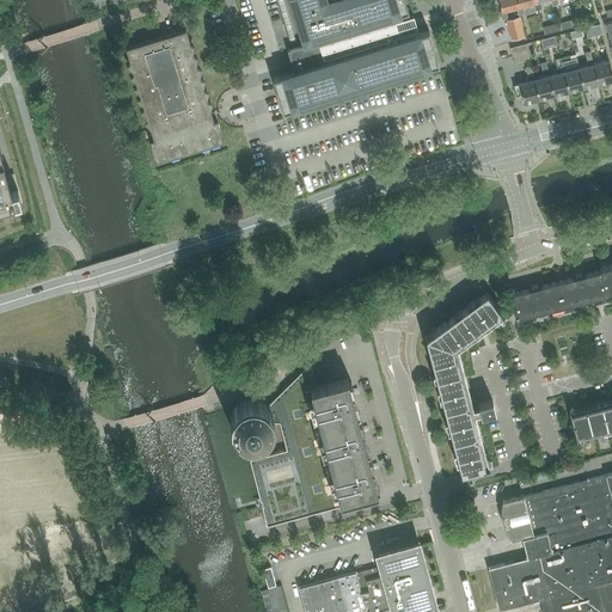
[(409,14),(404,0),(289,0),(303,44),(287,49),(294,72),(273,78),(283,111),(439,65),(428,30),(401,38),(398,32),(407,30),(405,26),(404,23),(397,25),(395,19),(409,14)]
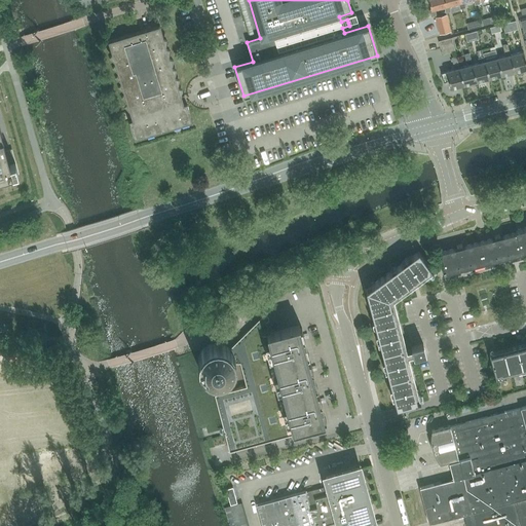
[(435,9),(444,6),(446,6),(444,0),(427,0),(430,9),(429,10),(430,16),(436,15),(435,9)]
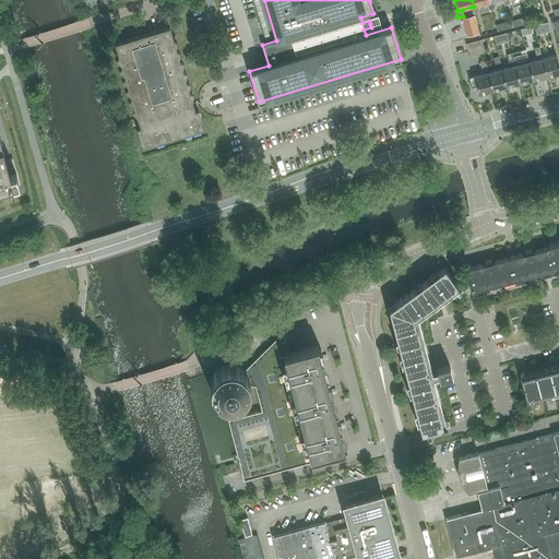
[(478,6),(487,2),(489,2),(488,0),(472,0),(474,7),(472,7),(474,13),(478,12),(478,6)]
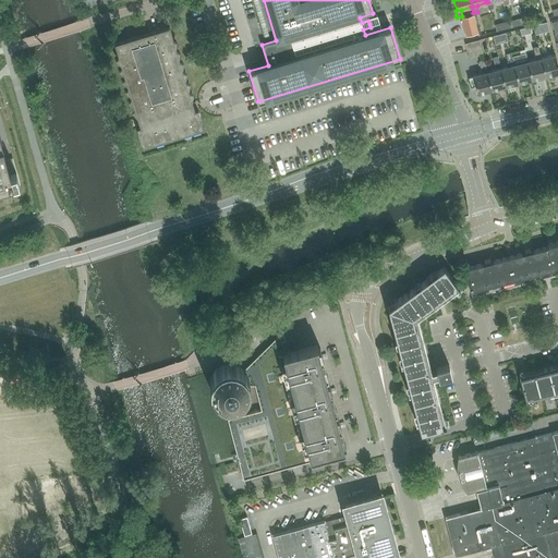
[(493,1),(496,0),(487,0),(488,2),(486,2),(488,10),(493,8),(493,1)]
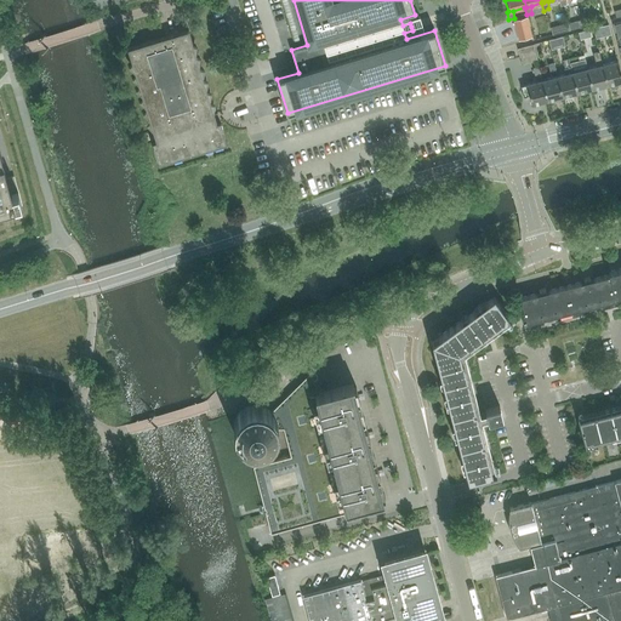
[(527,18),(513,21),(519,41),(531,38),(527,18)]
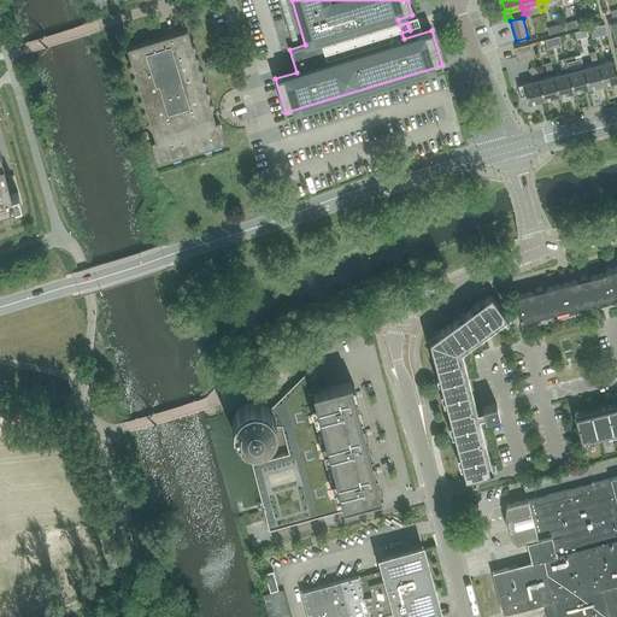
[(225,142),(219,121),(218,121),(215,122),(213,117),(187,29),(127,47),(154,140),(151,141),(158,163),(225,142)]
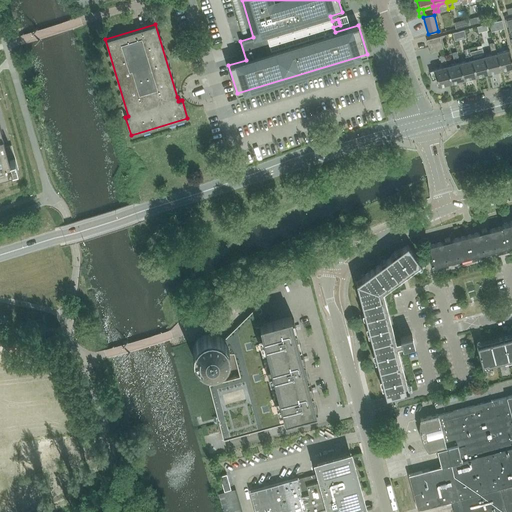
[(38,28),(32,29),(36,42),(41,40),(38,28)]
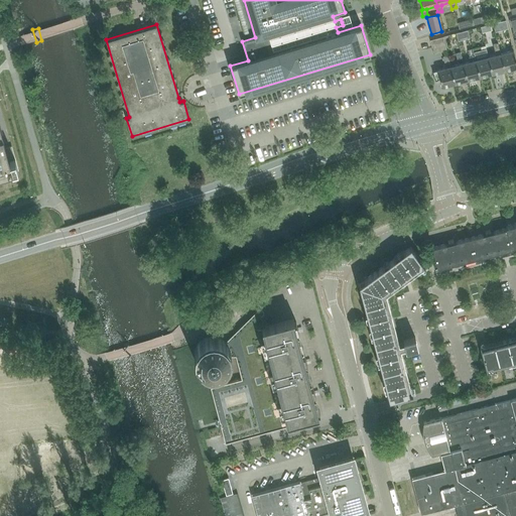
[(444,43),(443,37),(442,36),(429,40),(431,46),(444,43)]
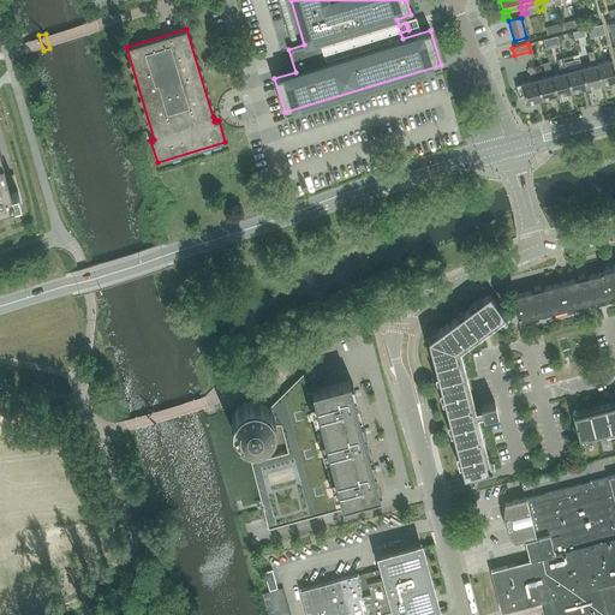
[(595,84),(602,83),(597,64),(595,59),(593,51),(587,52),(590,60),(589,60),(590,66),(581,67),(586,87),(587,87),(589,88),(595,88),(595,84)]
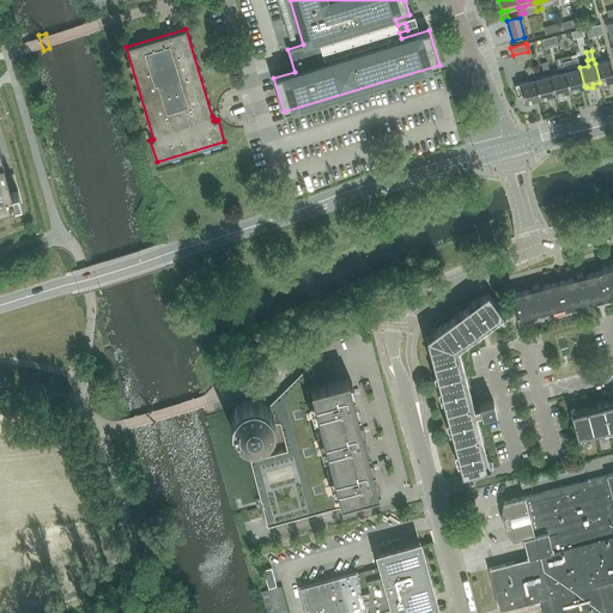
[(513,55),(515,64),(530,59),(528,52),(513,55)]
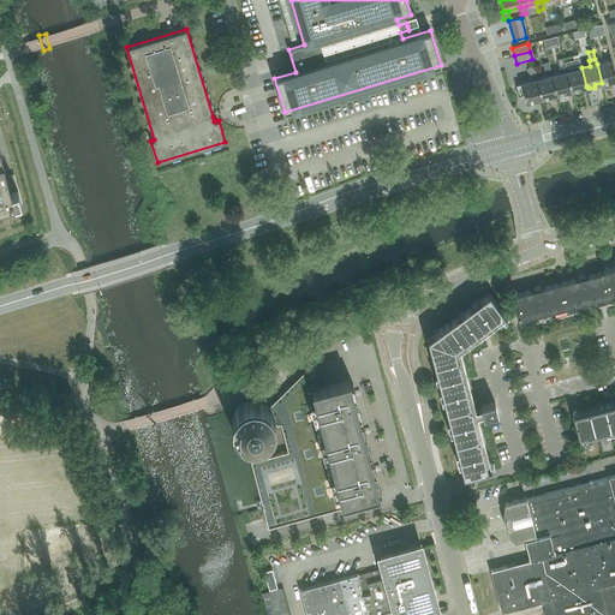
[(565,93),(572,90),(567,72),(566,66),(563,58),(557,59),(560,67),(560,69),(561,73),(551,76),(557,95),(559,94),(559,95),(565,95),(565,93)]
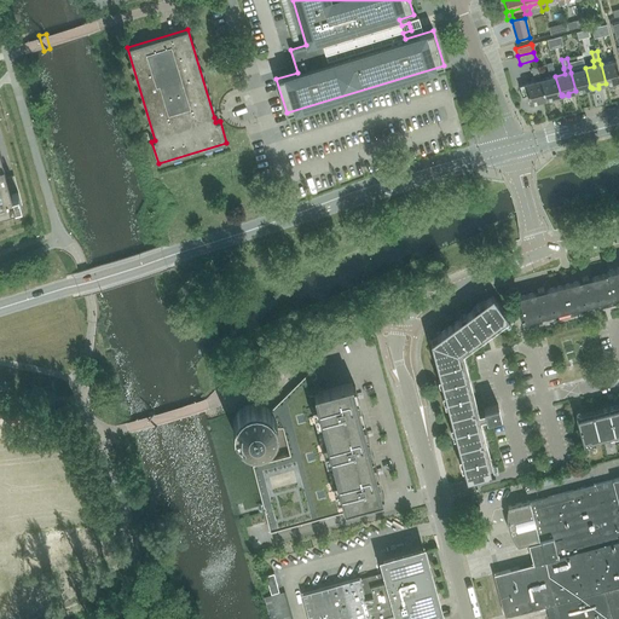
[(613,81),(618,80),(618,74),(615,61),(601,64),(606,84),(607,84),(607,85),(613,84),(613,81)]
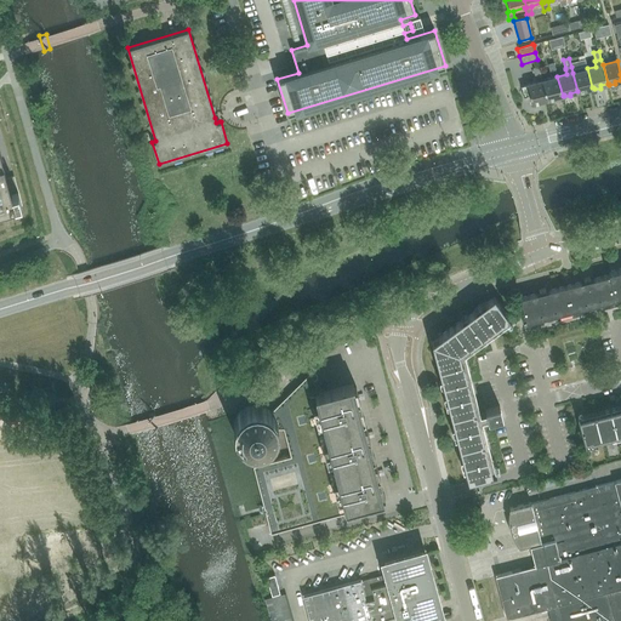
[(546,100),(547,100),(542,80),(540,75),(541,75),(539,67),(533,68),(535,77),(533,77),(534,83),(520,85),(524,97),(529,96),(531,103),(534,103),(534,104),(547,103),(546,100)]
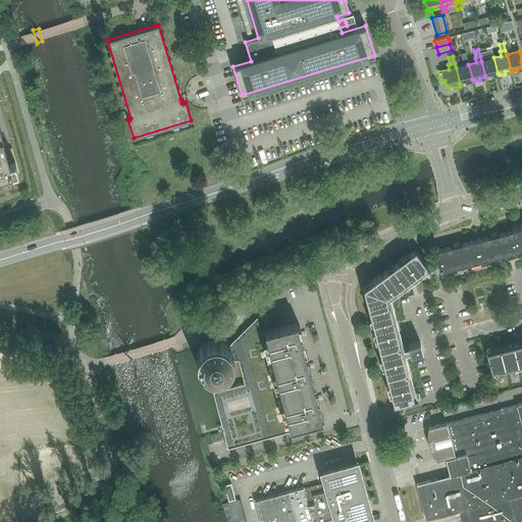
[(491,75),(498,73),(493,57),(481,61),(485,76),(486,76),(486,77),(491,77),(491,75)]
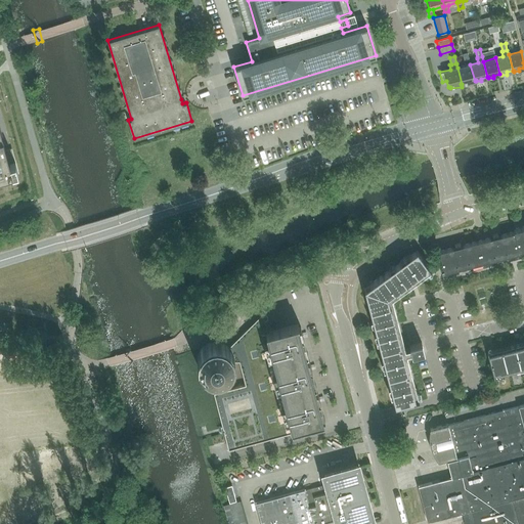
[(469,82),(475,81),(470,64),(457,68),(462,84),(463,83),(463,84),(468,84),(469,82)]
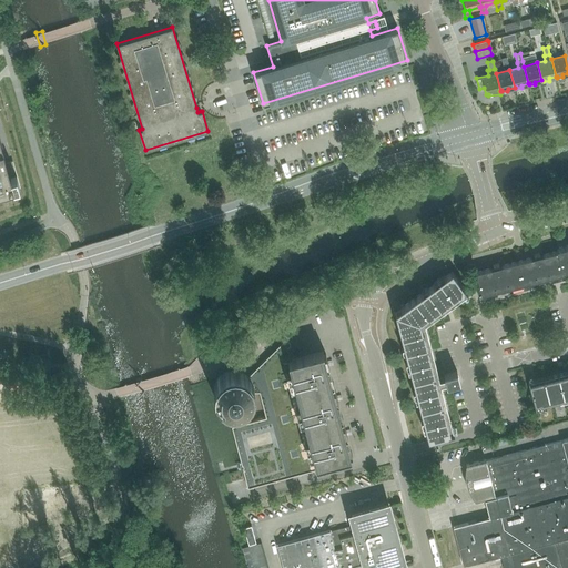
[(0,154),(0,191),(20,186),(17,175),(13,176),(11,169),(4,171),(0,154)]
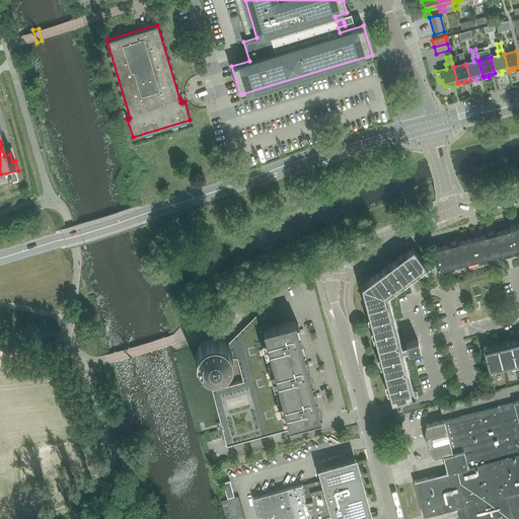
[(518,224),(508,227),(509,230),(494,234),(493,231),(488,233),(488,235),(486,236),(456,243),(455,241),(450,242),(450,245),(449,245),(434,249),(440,270),(453,267),(454,269),(460,269),(465,266),(464,264),(491,256),(491,260),(497,260),(502,256),(502,253),(515,250),(514,247),(518,246),(518,224)]
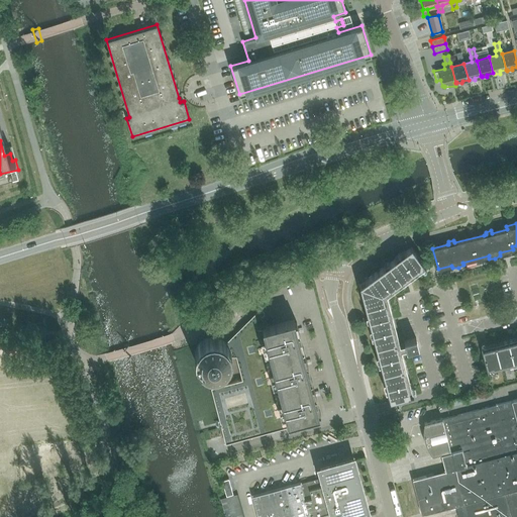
[(389,289),(423,264),(411,246),(359,285),(389,400),(410,395),(385,301),(384,301),(382,293),(389,288),(389,289)]
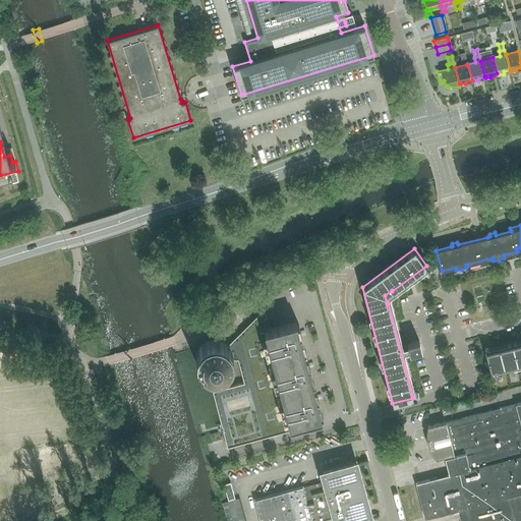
[(301,335),(299,325),(296,326),(296,324),(296,323),(266,330),(264,319),(265,319),(265,317),(266,317),(266,316),(266,315),(266,314),(266,313),(265,312),(264,312),(264,311),(263,311),(262,311),(262,312),(261,312),(259,312),(227,345),(227,344),(226,344),(225,343),(224,343),(223,342),(222,341),(221,341),(220,341),(219,340),(218,340),(217,340),(216,340),(215,340),(214,340),(213,340),(211,340),(210,341),(209,341),(208,341),(207,342),(206,342),(205,342),(205,343),(204,343),(203,344),(201,345),(200,346),(199,347),(198,348),(198,349),(197,350),(198,350),(205,374),(206,375),(208,377),(209,377),(211,378),(212,378),(213,378),(215,378),(216,378),(217,378),(218,378),(220,377),(221,377),(222,377),(223,375),(224,374),(225,374),(226,373),(227,372),(229,371),(229,370),(230,369),(231,368),(231,366),(232,365),(232,364),(233,363),(233,362),(233,361),(233,359),(233,358),(237,359),(243,383),(212,391),(227,447),(293,430),(292,427),(322,419),(321,418),(320,416),(323,415),(319,400),(309,366),(301,335)]
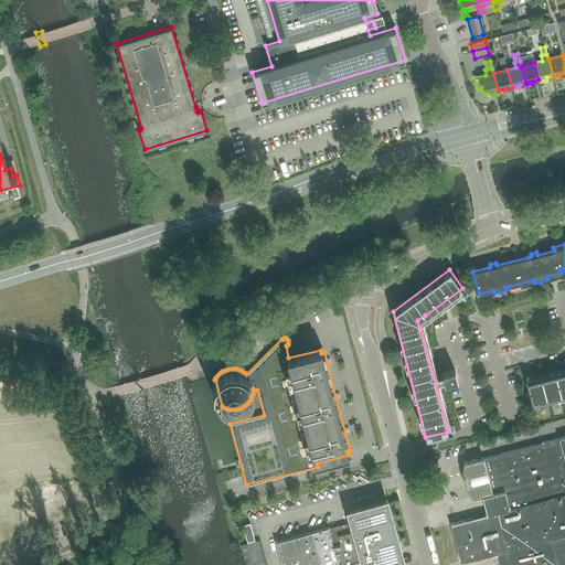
[(440,374),(436,375),(438,383),(441,382),(444,382),(444,383),(457,380),(454,369),(441,372),(441,374),(440,374)]
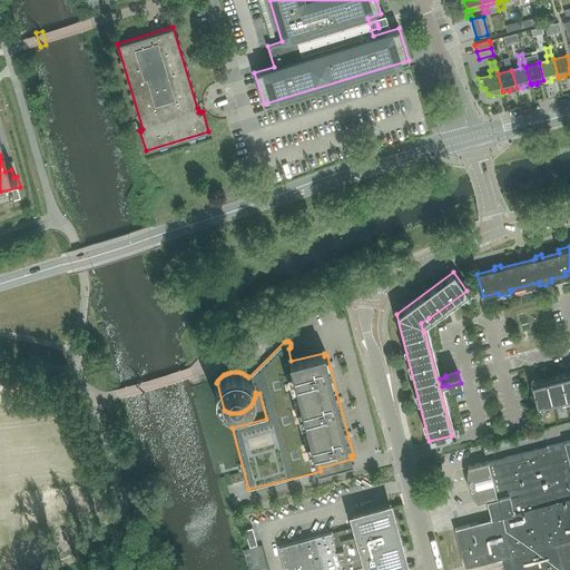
[(537,408),(569,397),(569,374),(530,385),(537,408)]
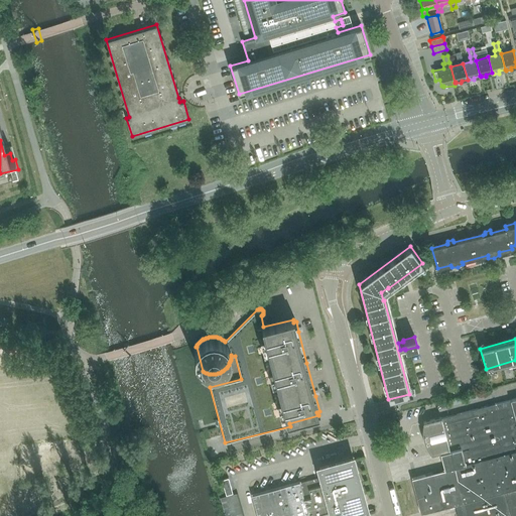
[(129,344),(123,345),(127,358),(132,356),(129,344)]
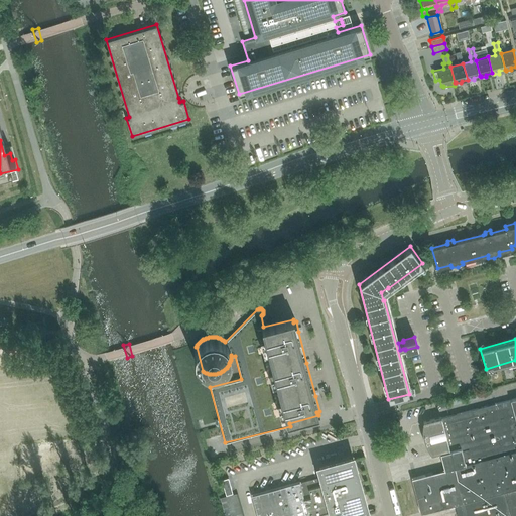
[(444,470),(411,479),(420,513),(461,503),(464,515),(515,515),(515,398),(441,418),(441,417),(423,422),(431,455),(439,452),(444,470)]
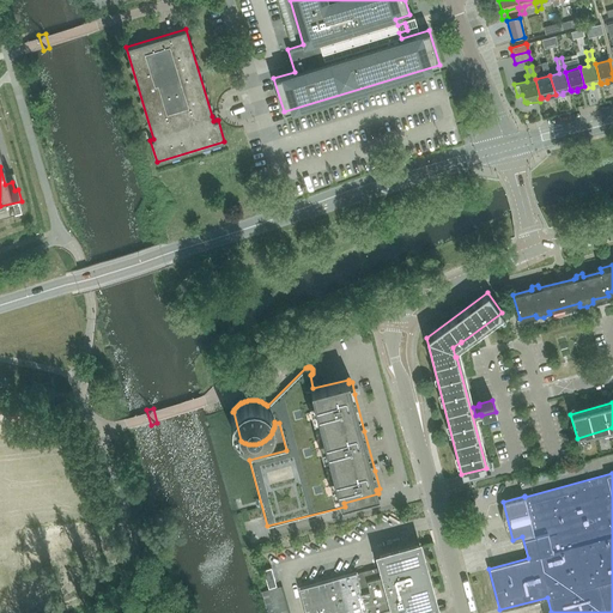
[(395,612),(407,612),(436,606),(434,600),(419,545),(380,554),(383,565),(356,574),(356,572),(299,588),(305,612),(366,612),(394,606),(395,612)]
